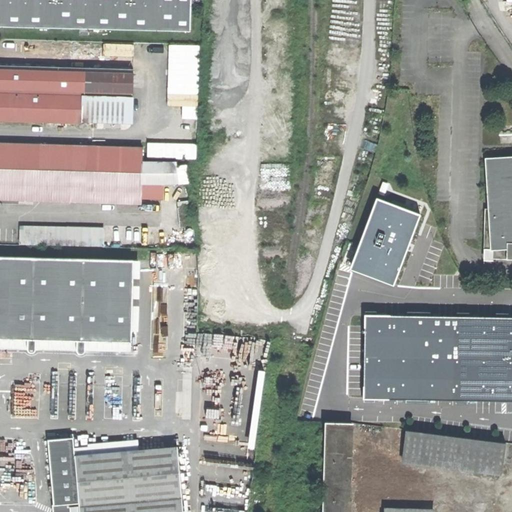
[(0,0),(0,26),(190,31),(190,0),(0,0)]
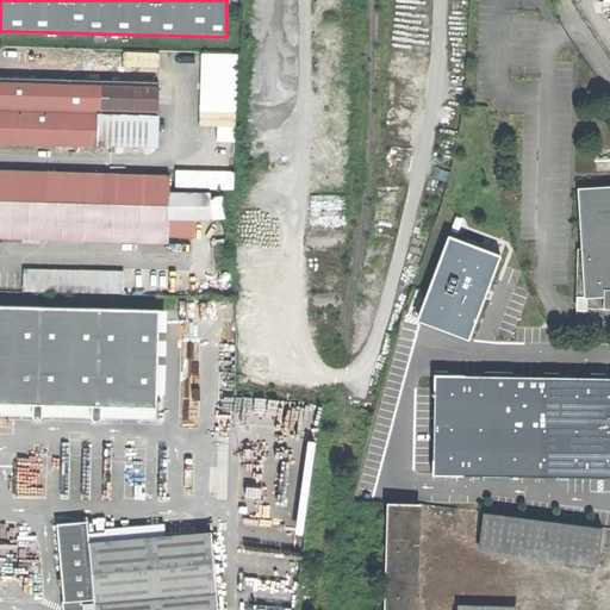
[(0,141),(155,145),(159,55),(99,50),(99,48),(0,45),(0,141)]
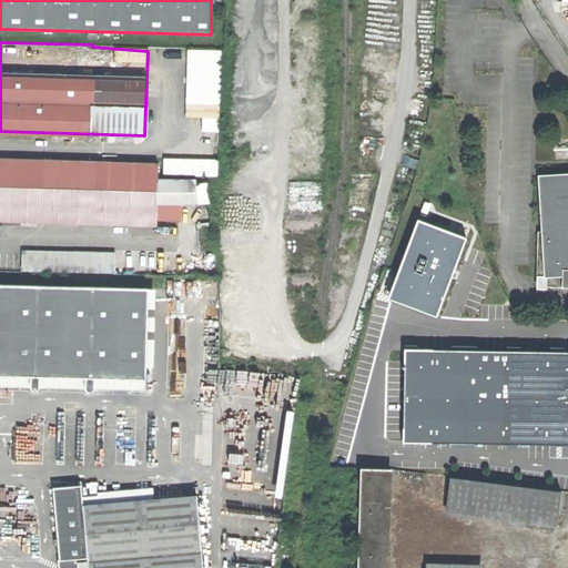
[(226,104),(227,49),(191,49),(190,103),(226,104)]
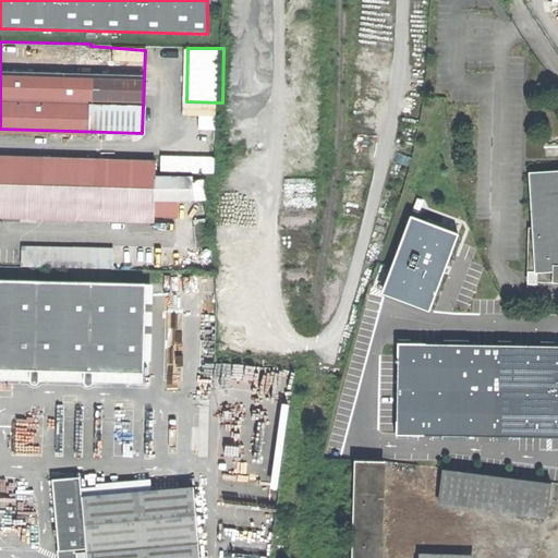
[(79,214),(174,217),(176,199),(192,199),(192,193),(194,193),(195,198),(206,197),(203,179),(192,181),(192,177),(155,177),(156,160),(0,156),(0,210),(1,210),(1,217),(79,219),(79,214)]
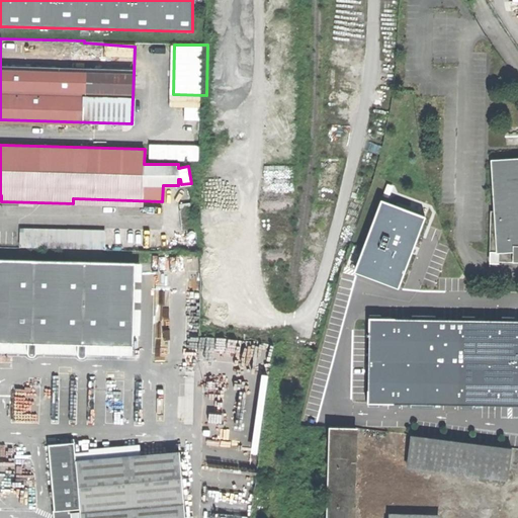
[(517,162),(515,162),(500,162),(499,211),(491,210),(490,254),(498,254),(497,262),(513,262),(513,256),(517,256),(517,162)]
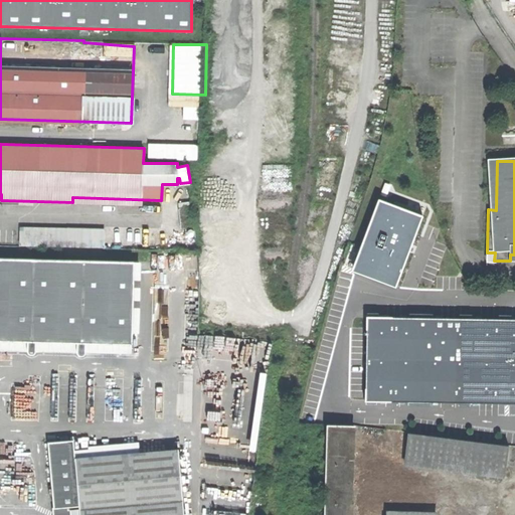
[(355,271),(397,287),(424,217),(382,201),(355,271)]
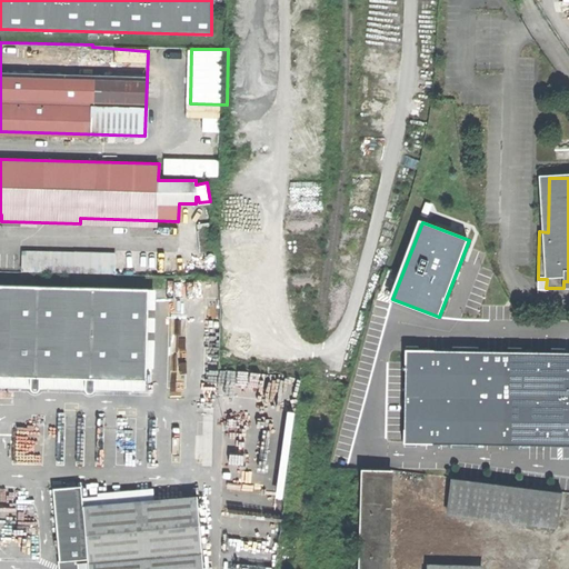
[(20,271),(115,273),(115,255),(99,253),(97,253),(21,250),(20,271)]
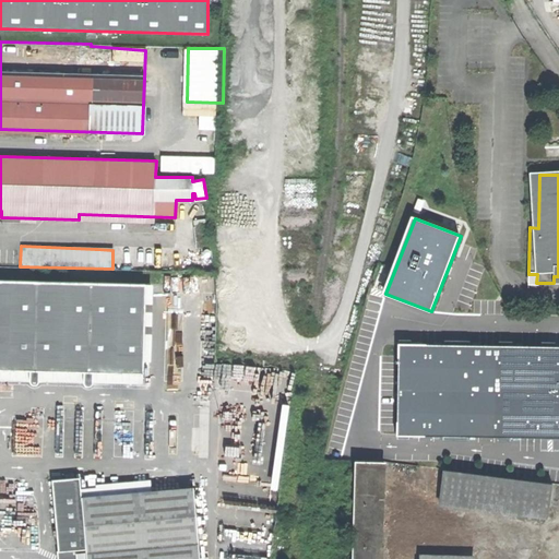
[(123,249),(123,262),(159,263),(161,250),(123,249)]
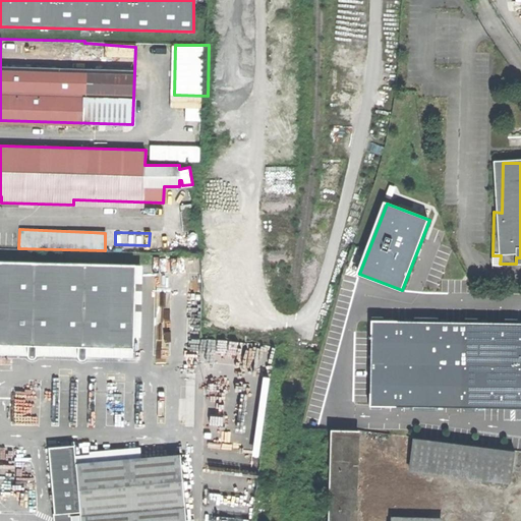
[(0,344),(29,345),(29,353),(30,356),(33,357),(36,356),(37,354),(38,345),(77,347),(77,355),(78,358),(81,359),(84,359),(87,357),(87,347),(134,348),(136,266),(0,261),(0,344)]
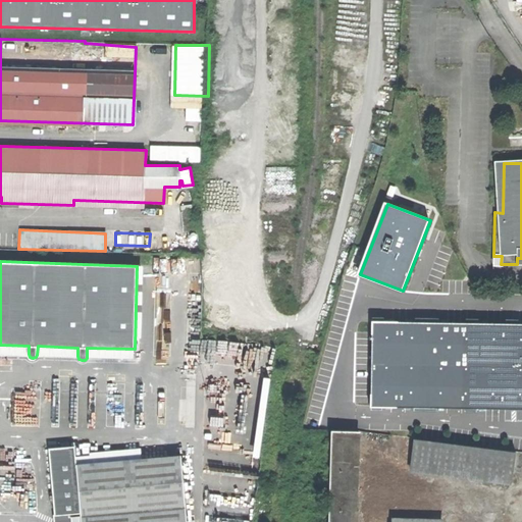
[(521,324),(375,322),(373,405),(521,407),(521,324)]
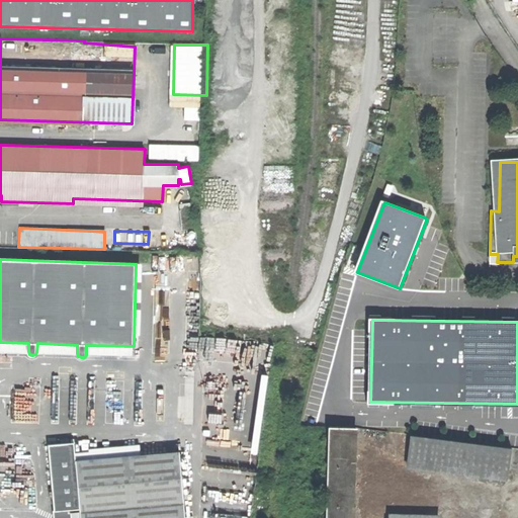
[(268,444),(274,399),(270,399),(269,405),(263,404),(258,443),(268,444)]
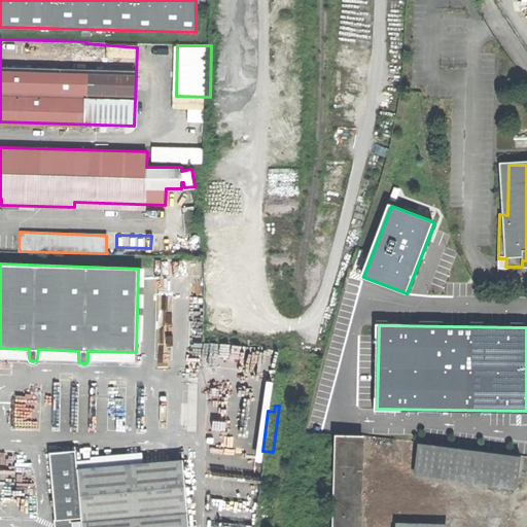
[(356,526),(359,436),(335,436),(330,526),(356,526)]
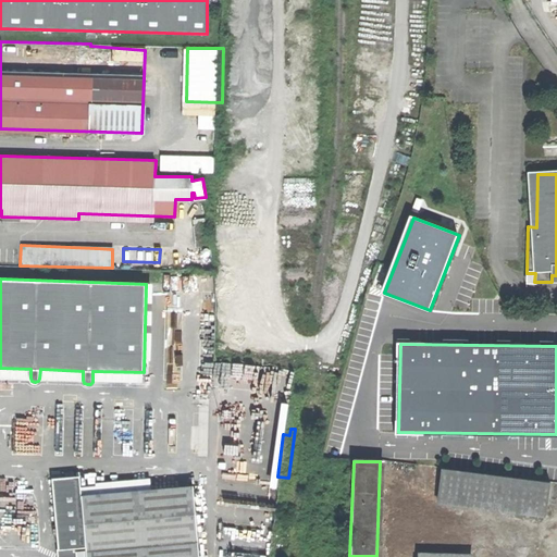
[(438,497),(546,510),(551,482),(442,470),(438,497)]
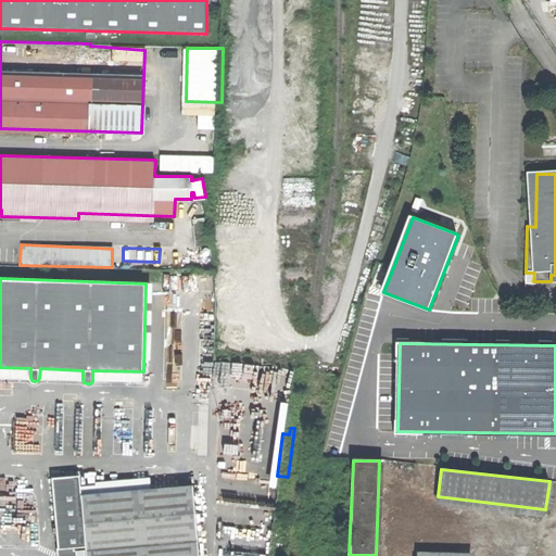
[(199,555),(192,487),(151,490),(150,479),(95,483),(95,485),(81,487),(80,474),(51,477),(57,550),(61,550),(61,555),(199,555)]
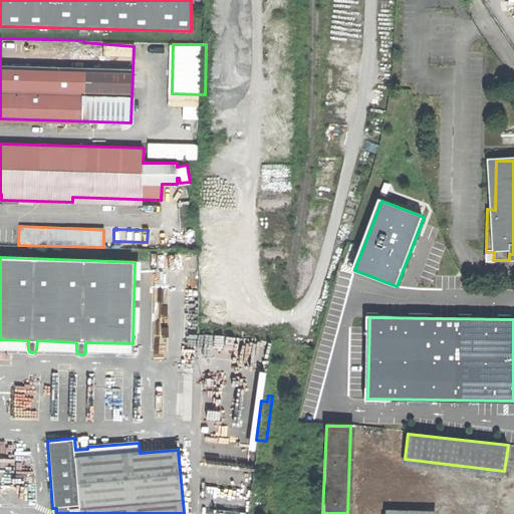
[(505,472),(504,471),(405,459),(404,466),(505,478),(505,472)]
